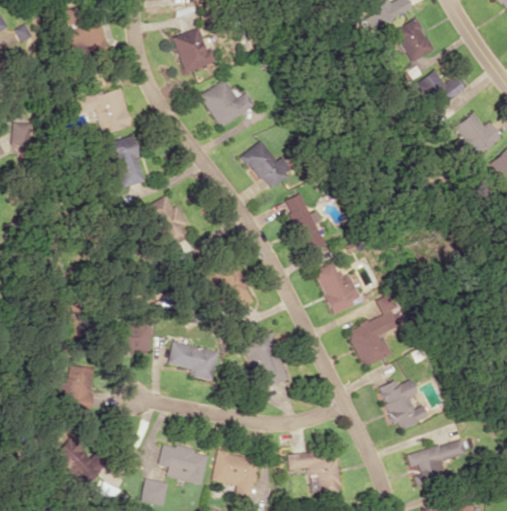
[(433,50),(416,17),(390,30),(407,63),(433,50)]
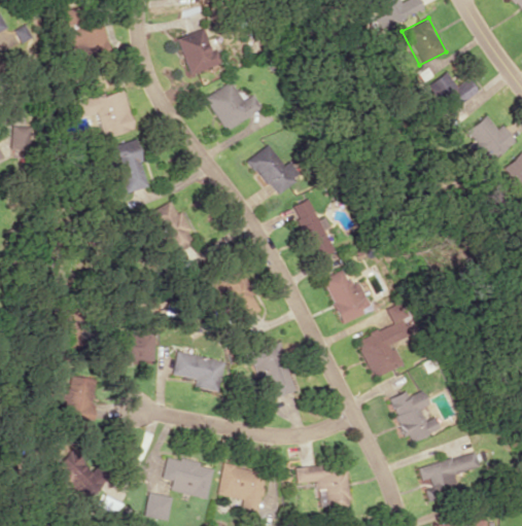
[(73,26),(73,54),(84,54),(84,61),(107,60),(106,25),(73,26)]
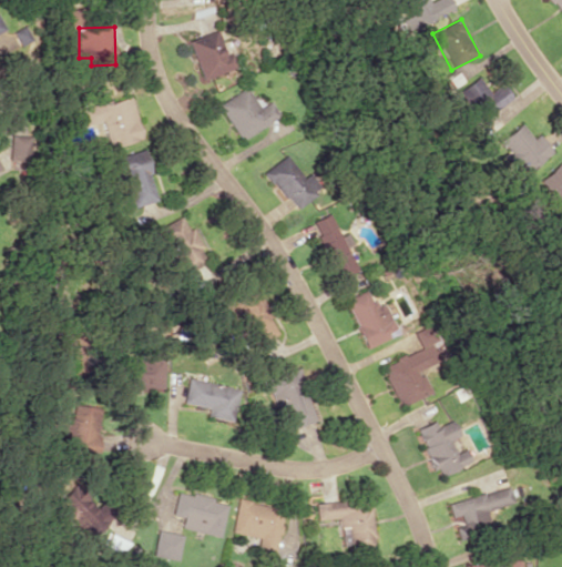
[(230,56),(222,31),(192,40),(204,80),(239,69),(235,53),(230,56)]
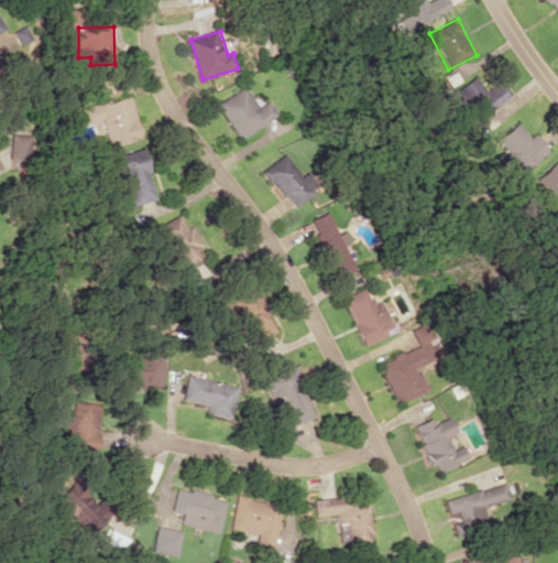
[(488,91),(477,76),(457,90),(478,120),(511,98),(501,84),(488,91)]
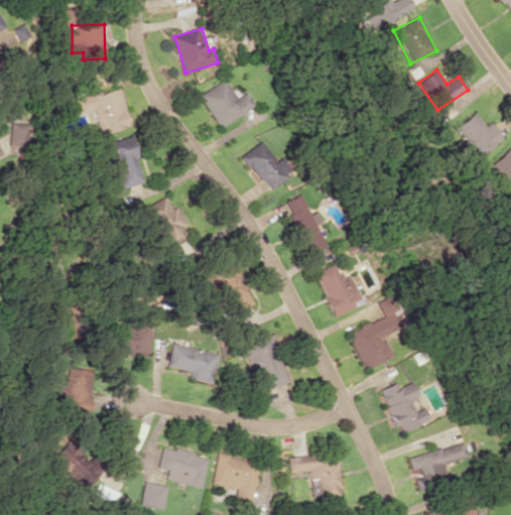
[(223,128),(258,106),(249,92),(240,98),(228,79),(202,95),(223,128)]
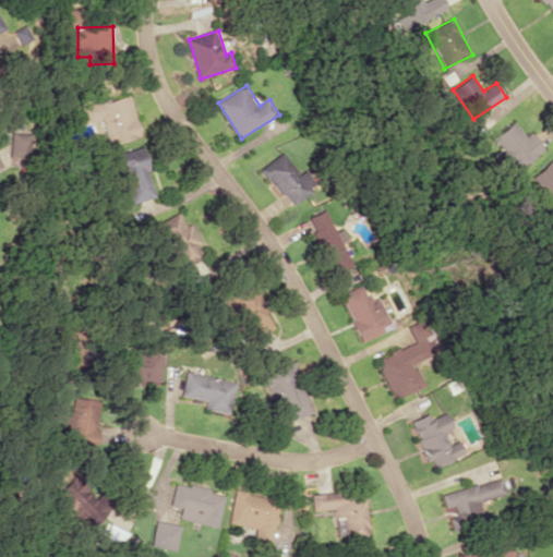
[(143,137),(131,94),(83,107),(87,123),(105,119),(112,146),(143,137)]
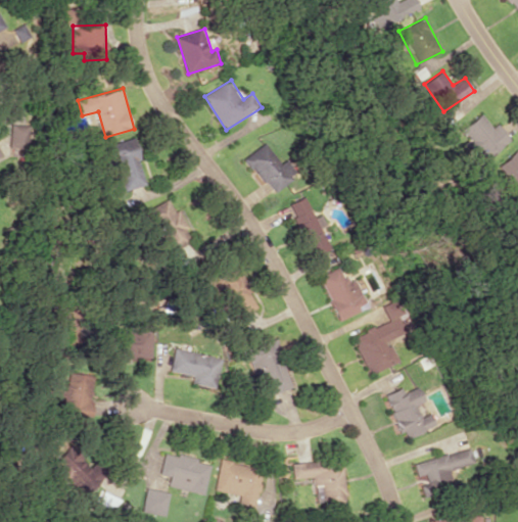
[(499,124),(493,128),(482,113),(461,130),(485,160),(511,140),(499,124)]
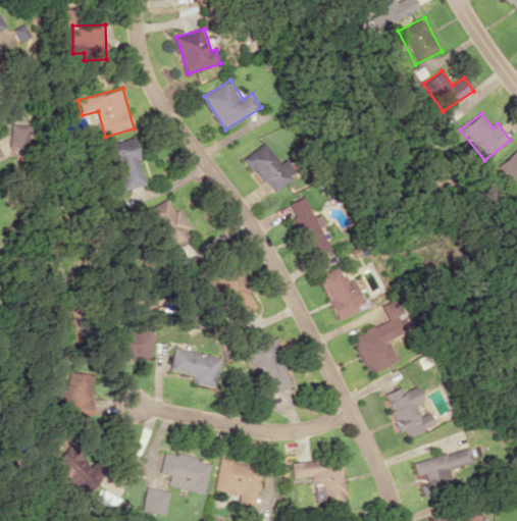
[(32,146),(32,125),(12,125),(13,146),(32,146)]
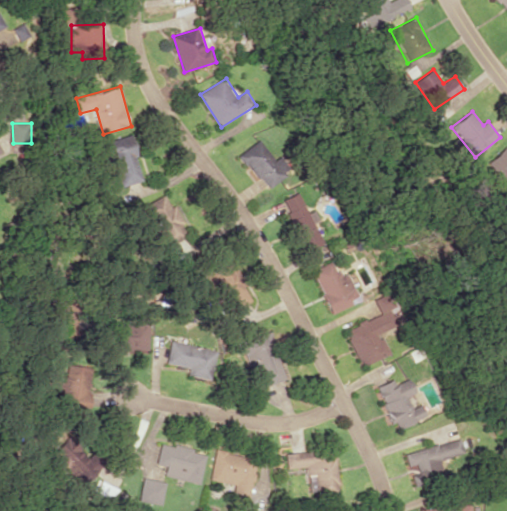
[(108,166),(115,165),(118,178),(122,177),(124,186),(144,182),(133,136),(103,143),(108,166)]
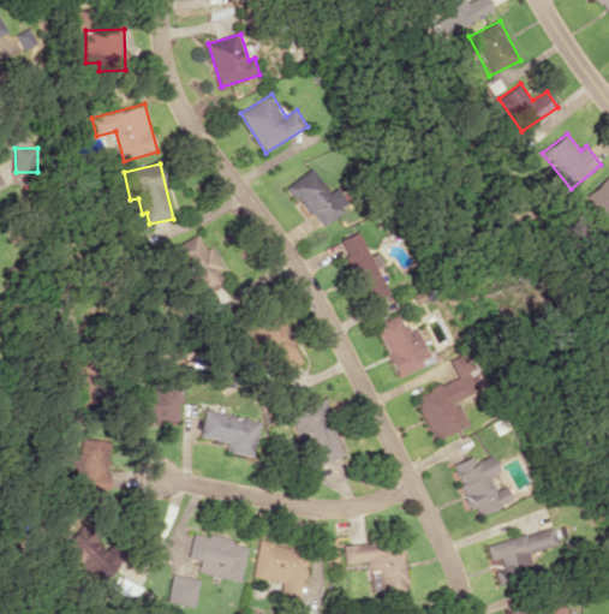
[(291,186),(323,227),(352,206),(339,188),(333,192),(314,168),(291,186)]
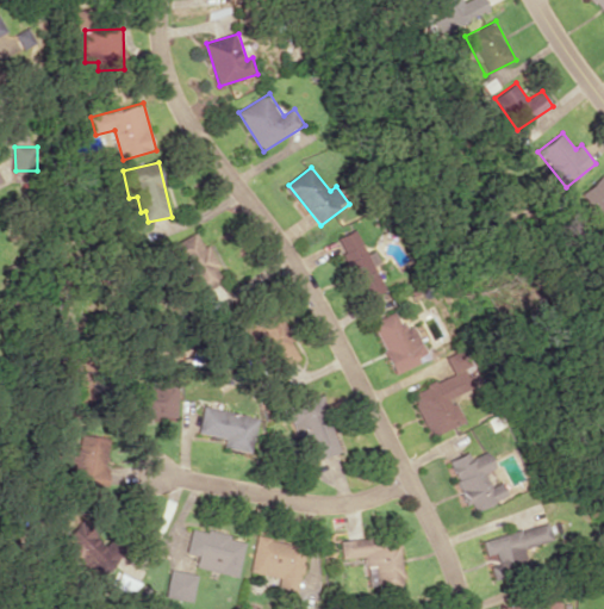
[(603,175),(580,194),(603,221),(603,175)]
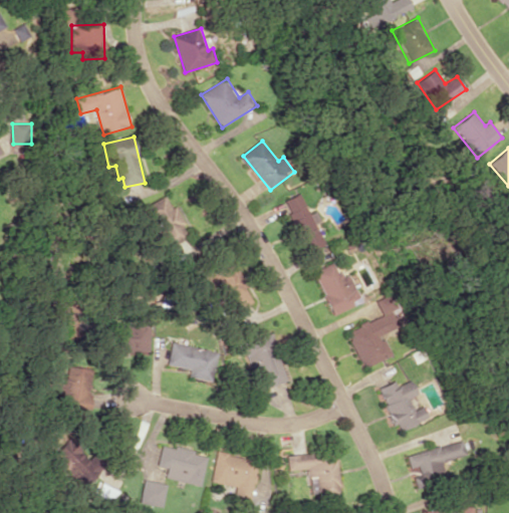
[(173,245),(190,237),(169,196),(142,209),(158,241),(168,236),(173,245)]
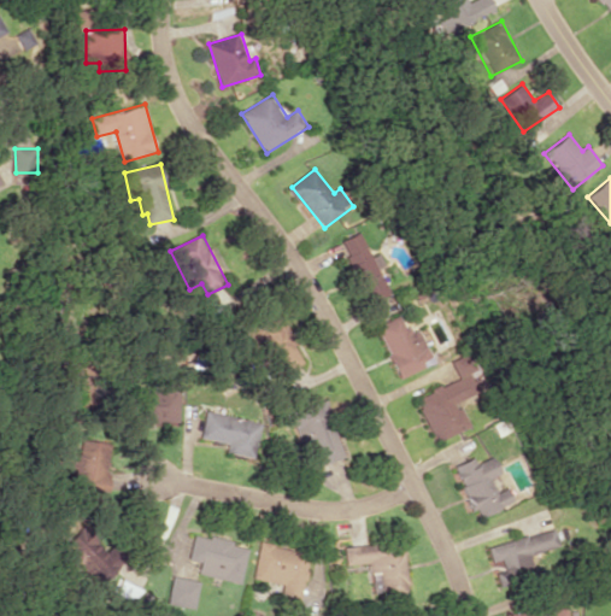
[(371,304),(393,294),(381,269),(387,267),(381,253),(368,260),(356,235),(342,241),(371,304)]
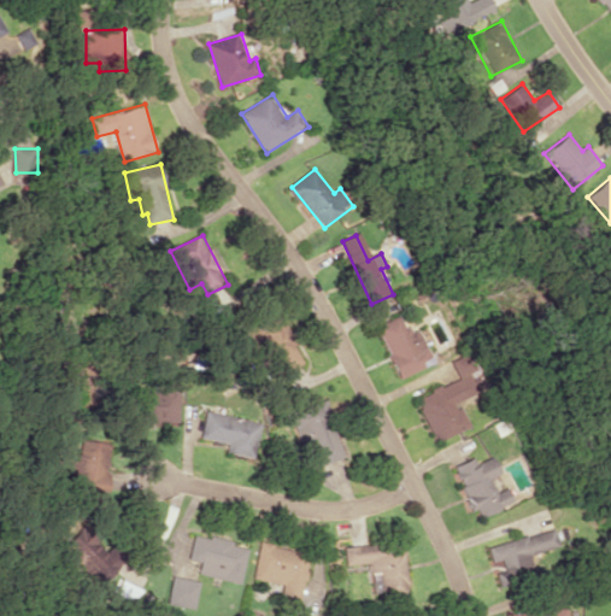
[(401,379),(436,363),(421,329),(411,334),(403,315),(377,327),(401,379)]
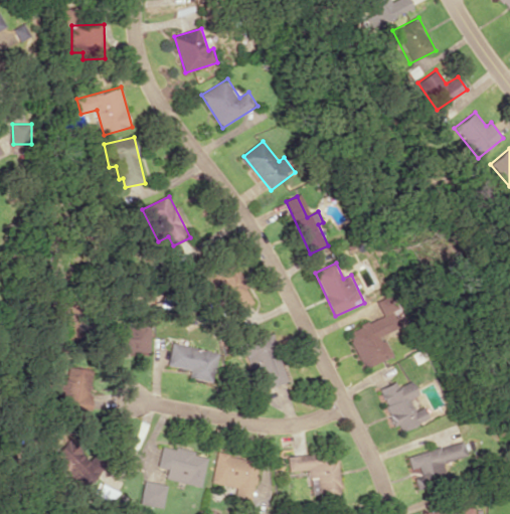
[(349,332),(365,369),(393,357),(383,335),(401,327),(394,311),(399,309),(393,295),(377,301),(384,317),(349,332)]
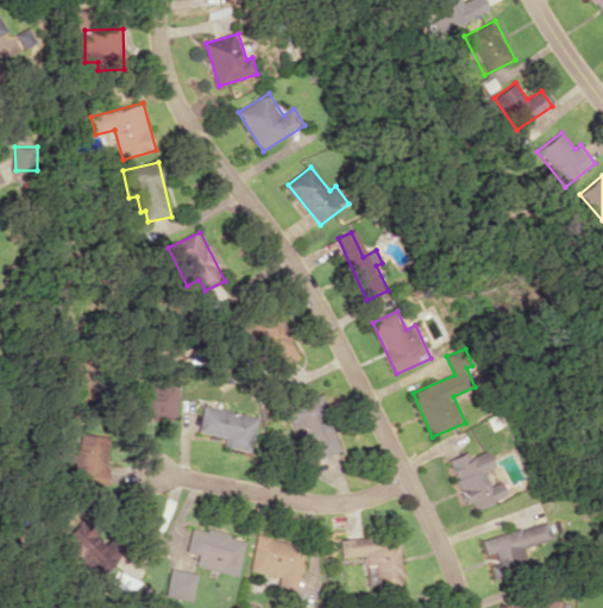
[(180,378),(163,378),(163,387),(137,387),(137,415),(180,415),(180,378)]
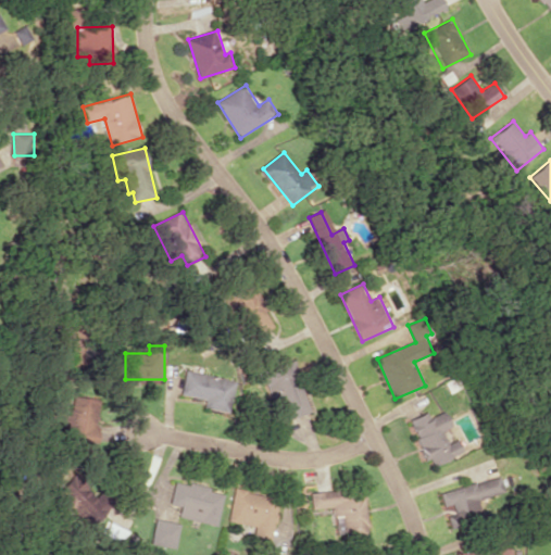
[(312,412),(295,360),(263,370),(274,402),(282,400),(289,420),(312,412)]
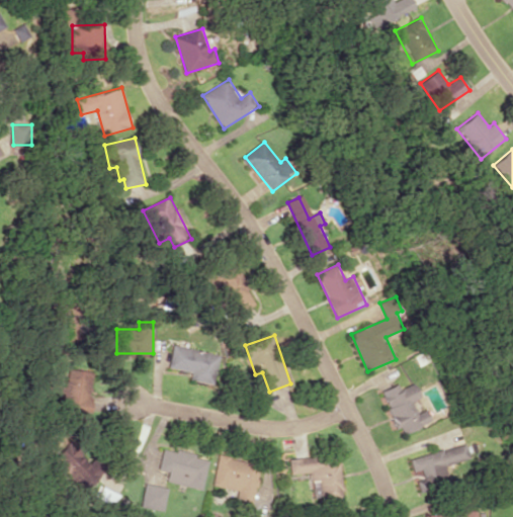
[(221,355),(175,345),(170,368),(193,372),(192,379),(215,384),(221,355)]
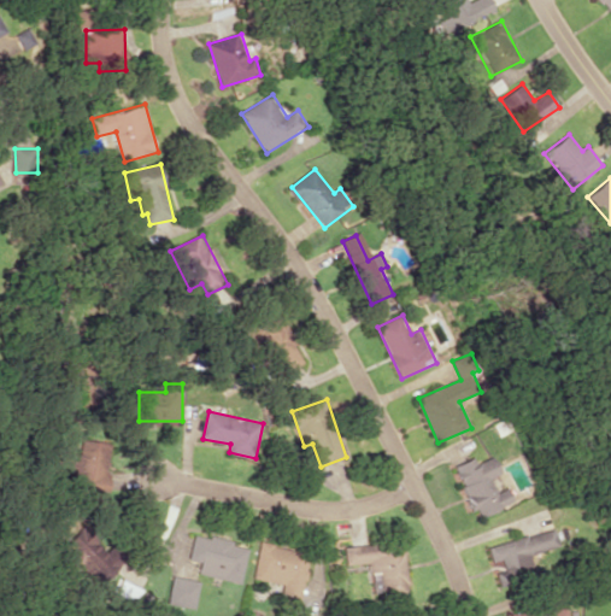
[(72,453),(68,492),(106,498),(113,443),(84,439),(82,455),(72,453)]
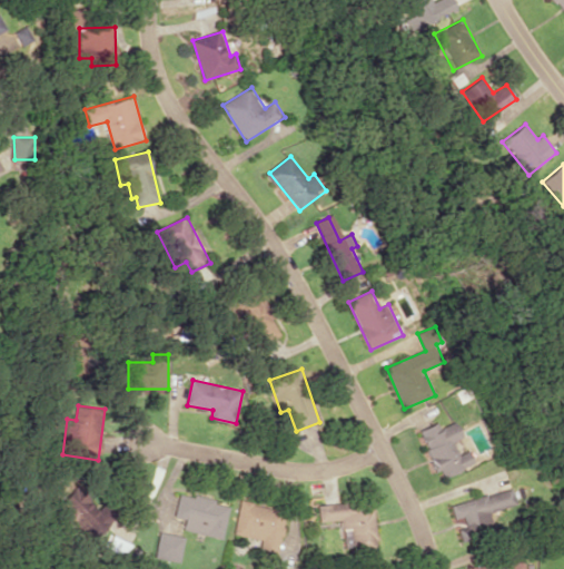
[(475,464),(470,450),(459,454),(454,441),(463,438),(456,422),(442,429),(439,423),(421,431),(442,479),(475,464)]
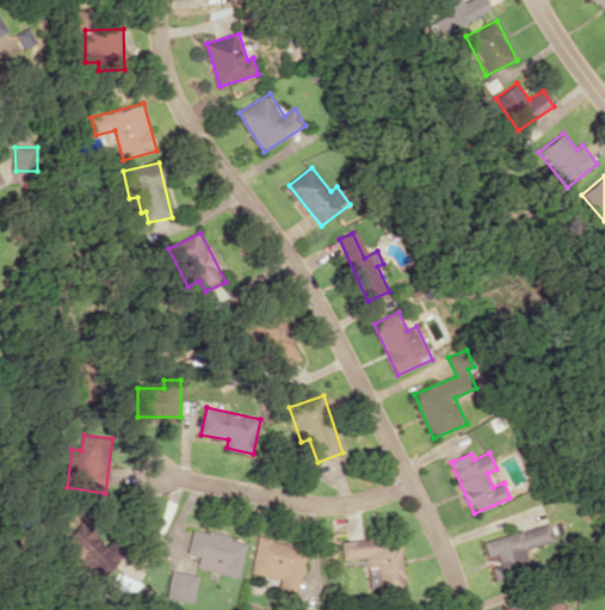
[(554,542),(550,525),(485,540),(488,556),(499,554),(501,566),(493,567),(497,580),(519,575),(516,560),(526,558),(524,549),(554,542)]
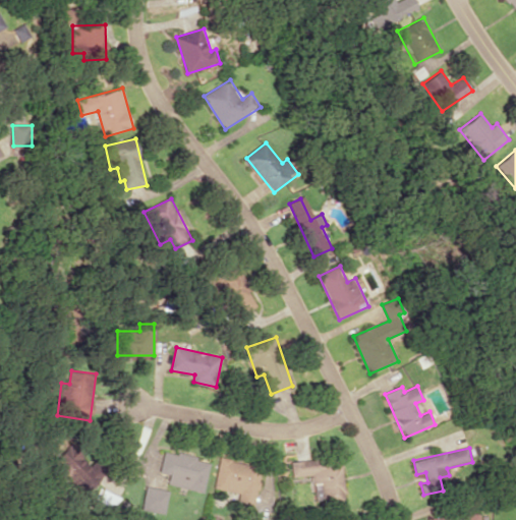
[(205,493),(213,461),(167,450),(162,471),(171,473),(169,483),(205,493)]
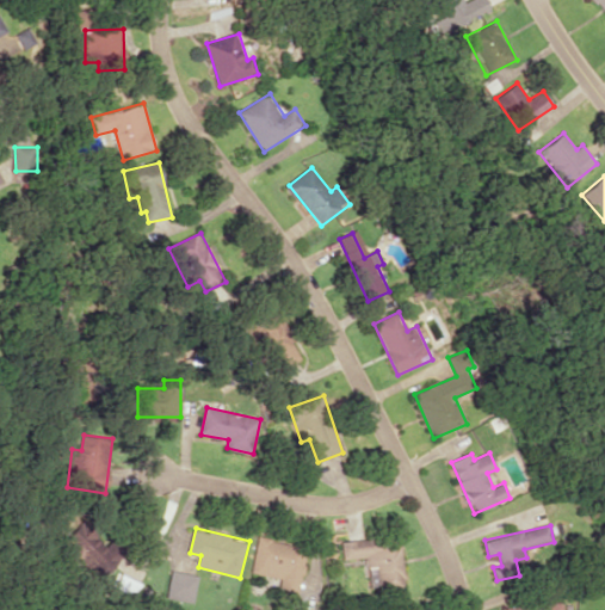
[(71,568),(91,568),(91,577),(107,578),(109,535),(72,535),(71,568)]
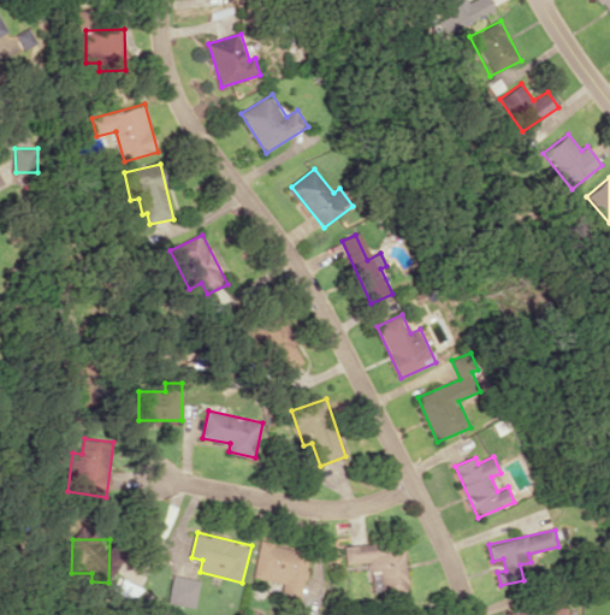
[(348,565),(371,563),(371,573),(380,572),(383,598),(409,597),(406,540),(347,543),(348,565)]
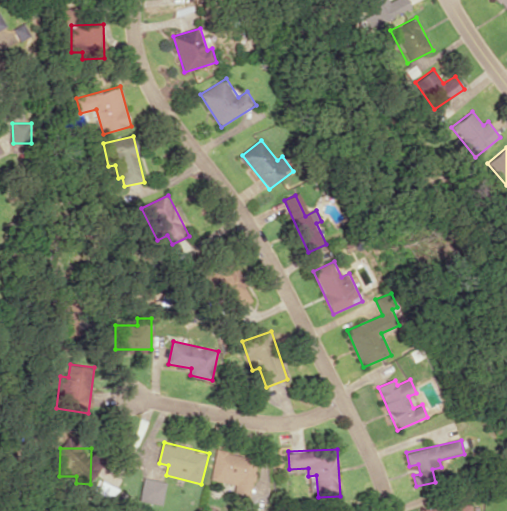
[(212,481),(253,489),(259,459),(218,450),(212,481)]
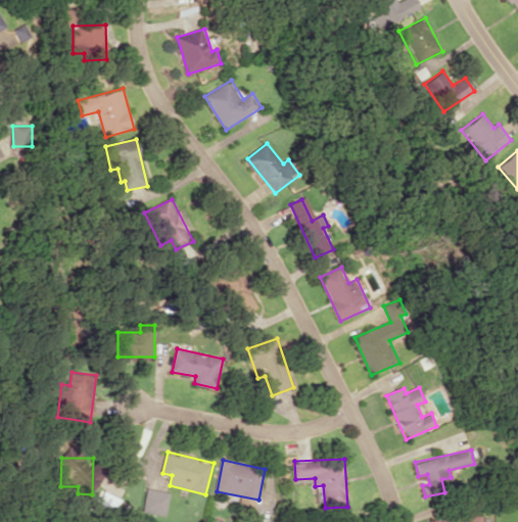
[(167,517),(172,493),(148,488),(143,512),(167,517)]
